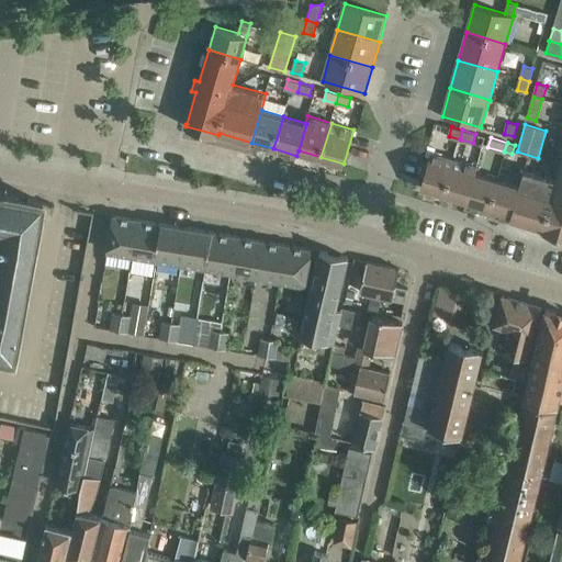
[(422,187),(445,193),(454,158),(431,152),(422,187)]
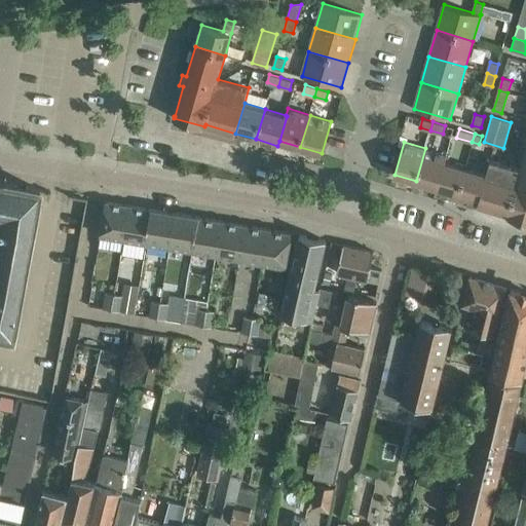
[(416,181),(438,187),(447,154),(425,148),(416,181)]
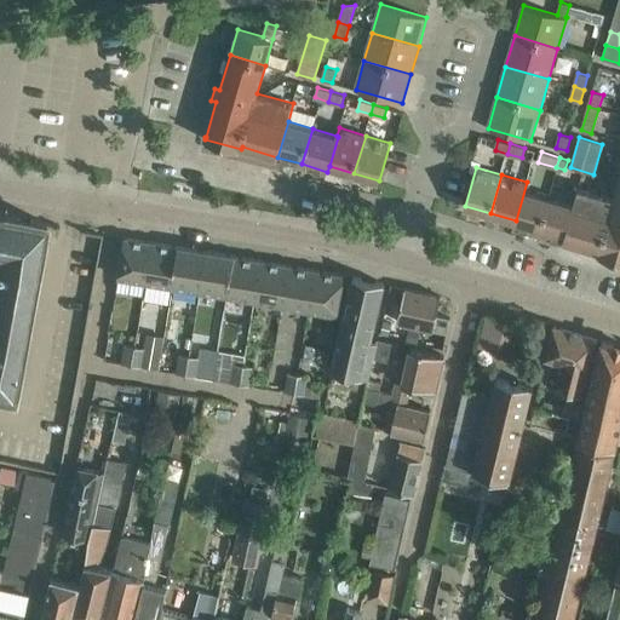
[(514,227),(539,233),(550,197),(526,190),(528,183),(527,182),(516,220),(514,227)]
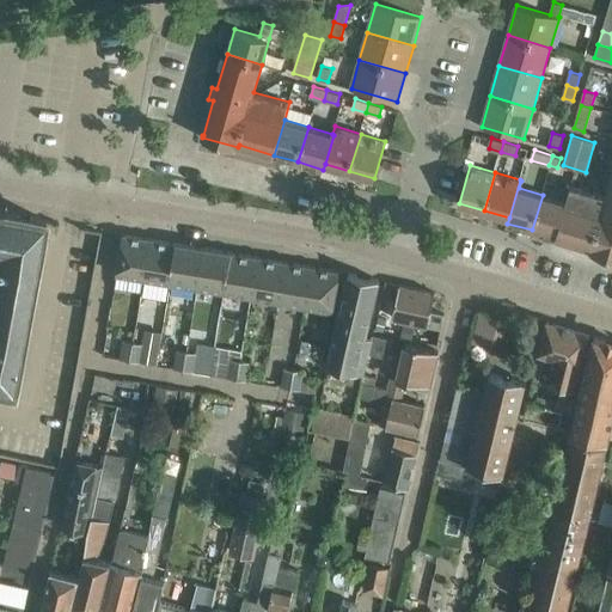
[(592,248),(599,225),(605,202),(606,199),(607,196),(571,184),(567,202),(556,237),(592,248)]
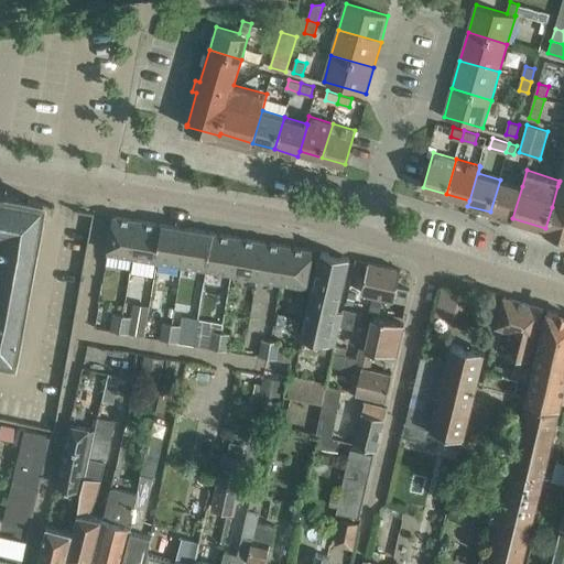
[(490,212),(512,218),(522,186),(500,180),(490,212)]
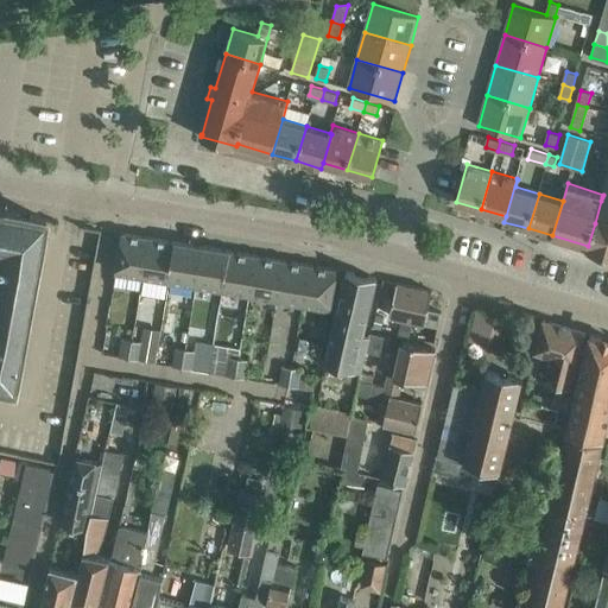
[(601,201),(595,223),(607,226),(607,197),(602,197),(601,201)]
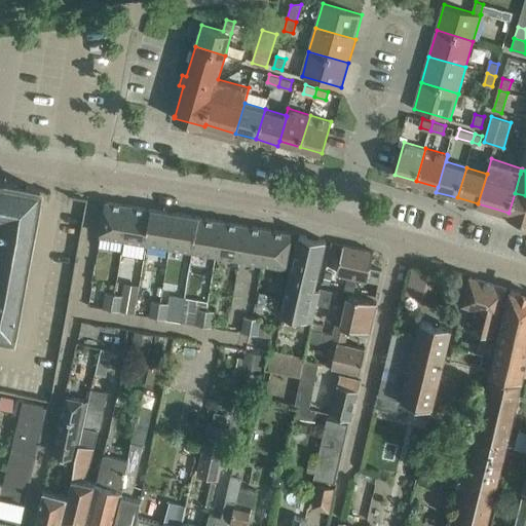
[(0,335),(11,338),(39,188),(0,180),(0,335)]
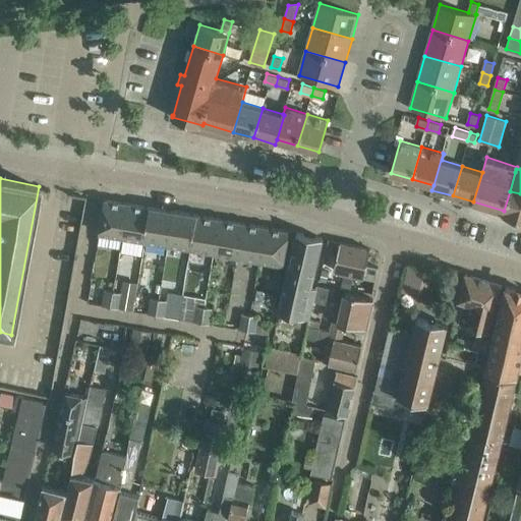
[(520,193),(510,191),(504,211),(503,214),(520,218),(520,193)]
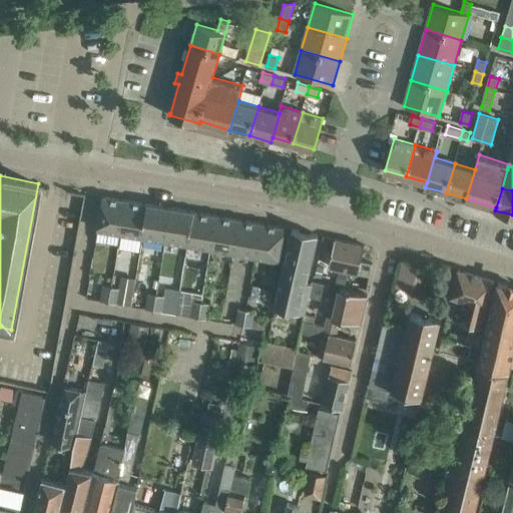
[(119,241),(120,233),(126,200),(103,196),(98,229),(111,231),(110,240),(119,241)]
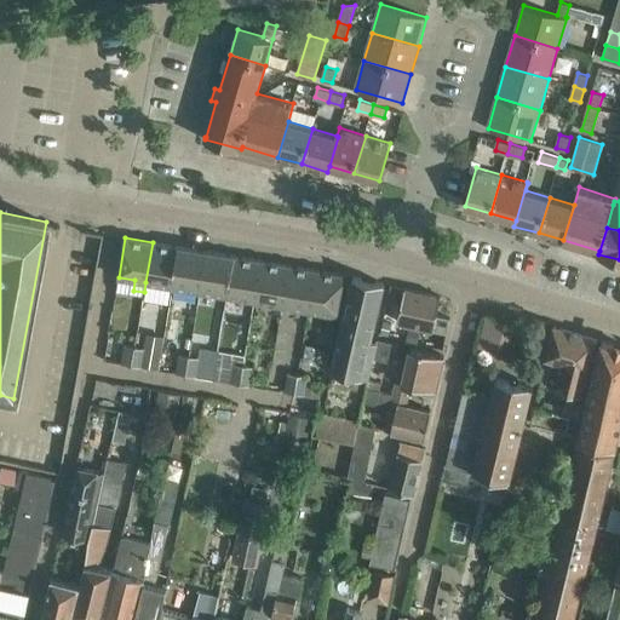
[(145,282),(173,287),(181,246),(153,242),(145,282)]
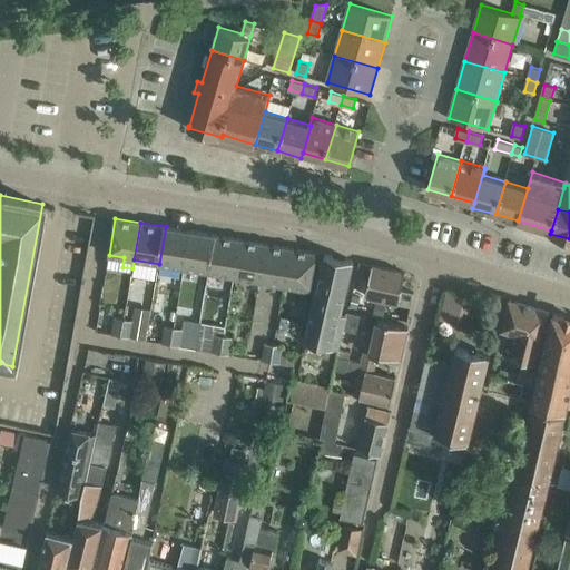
[(159,264),(185,267),(190,231),(166,226),(159,264)]
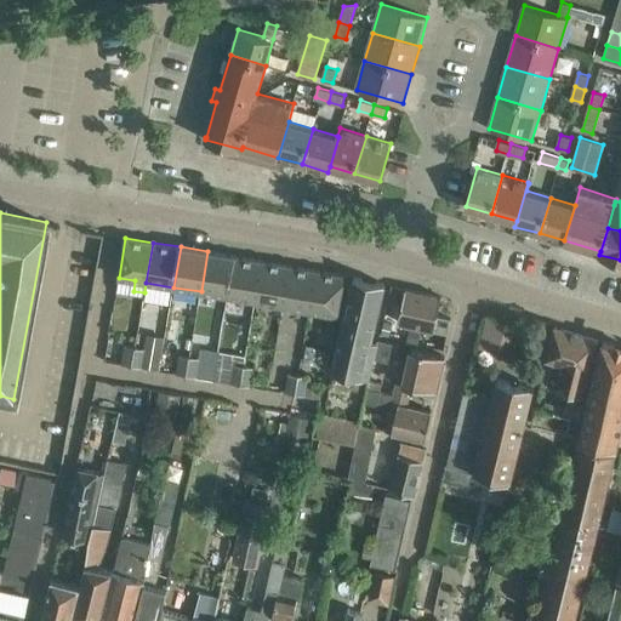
[(201,291),(228,296),(235,256),(208,251),(201,291)]
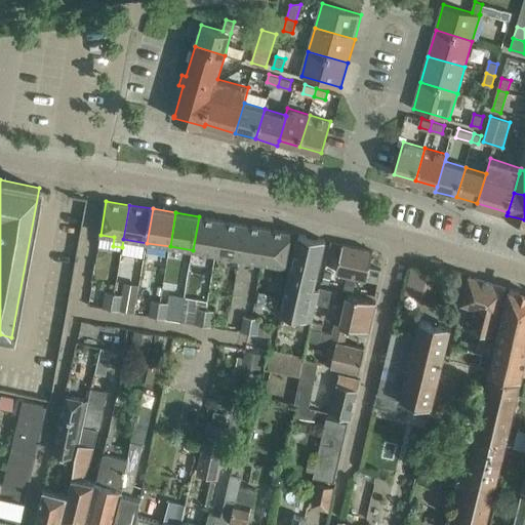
[(193,250),(216,254),(223,220),(199,216),(193,250)]
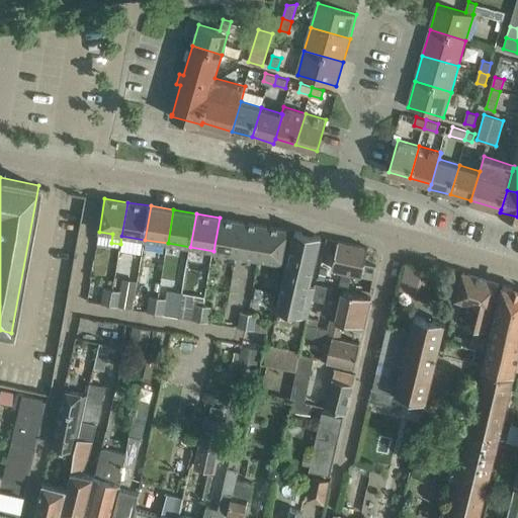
[(213,251),(237,255),(242,222),(220,218),(213,251)]
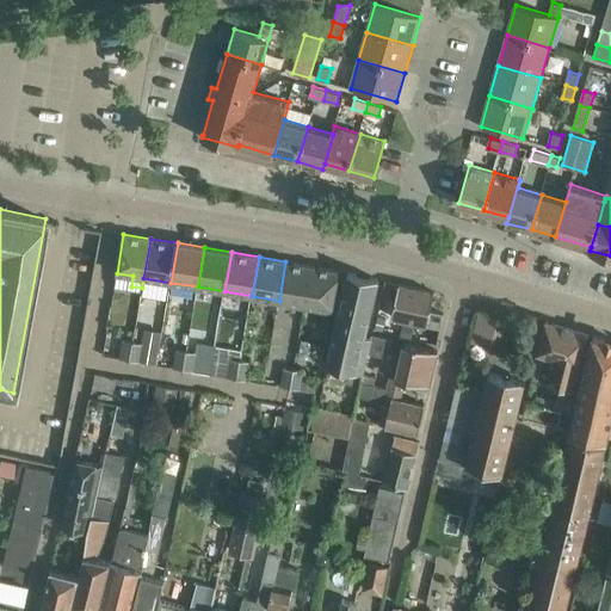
[(279,301),(306,306),(313,266),(285,261),(279,301)]
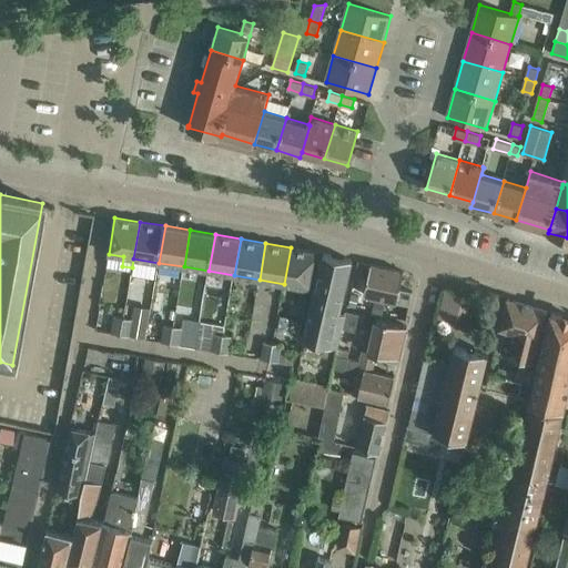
[(291,247),(284,284),(310,288),(316,252),(291,247)]
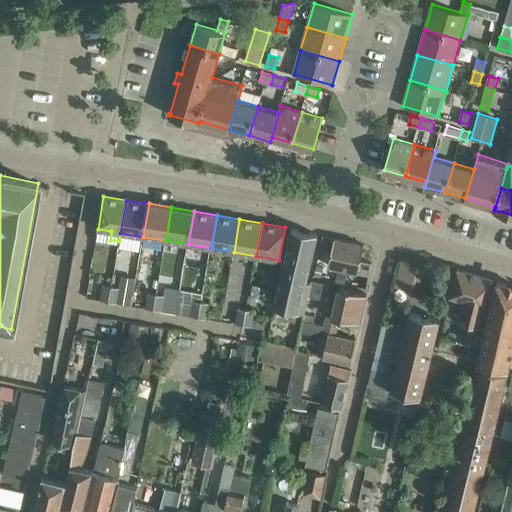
[(318,234),(292,228),(274,306),(305,313),(309,295),(312,282),(307,281),(318,234)]
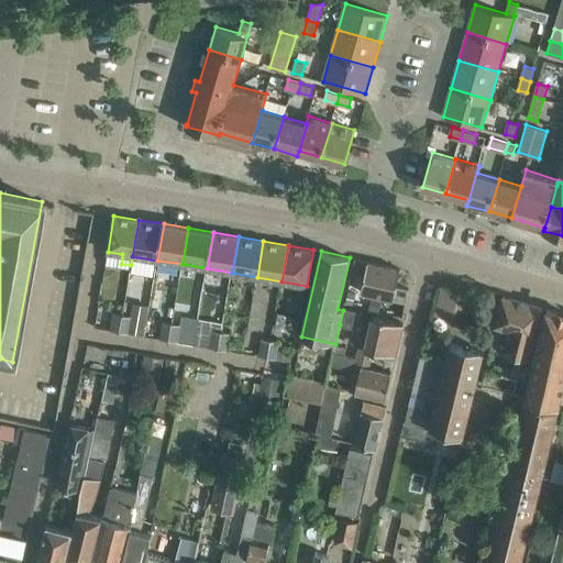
[(355,260),(353,273),(367,276),(366,279),(397,286),(400,269),(401,268),(368,262),(367,263),(355,260)]
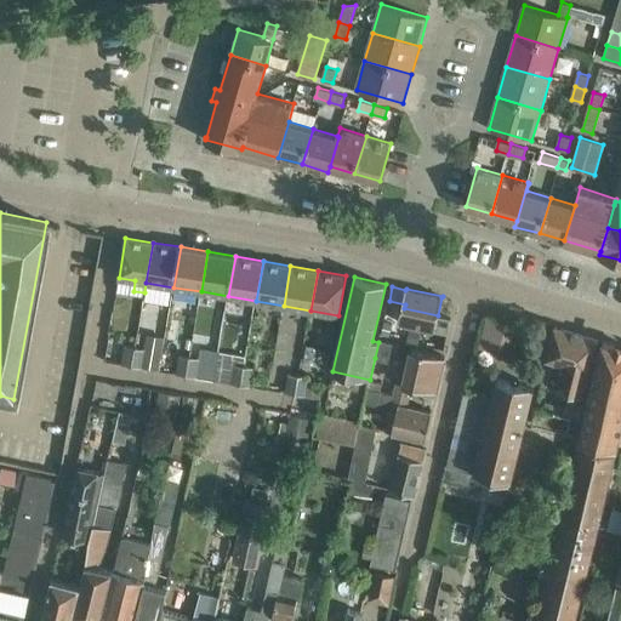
[(104,360),(132,365),(136,346),(142,313),(114,308),(104,360)]
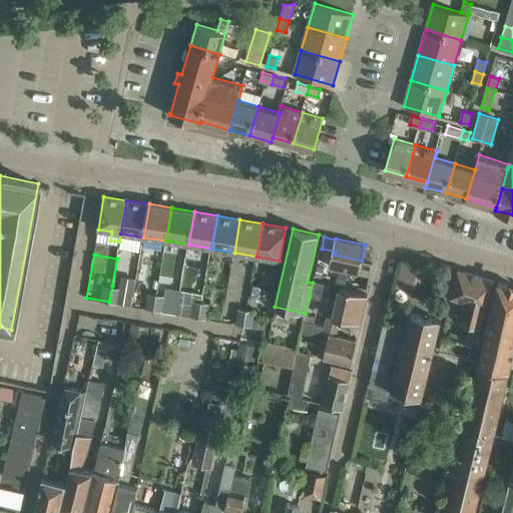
[(334,254),(332,267),(351,271),(371,276),(374,263),(373,263),(362,261),(334,254)]
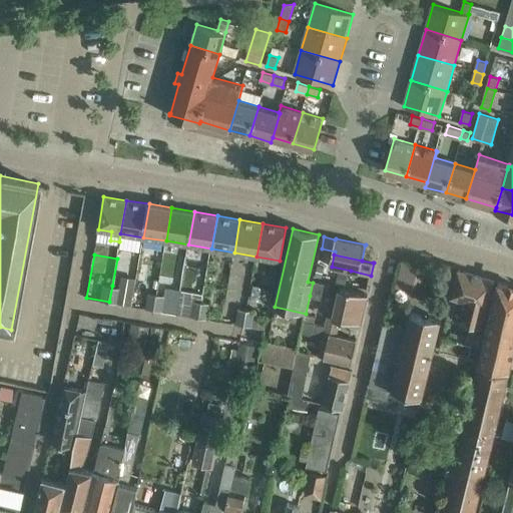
[(315,275),(323,278),(328,262),(320,259),(315,275)]
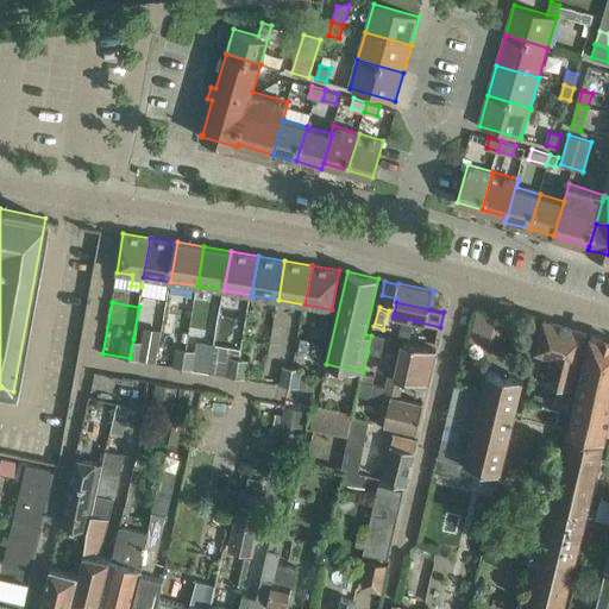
[(537,353),(551,357),(545,381),(575,388),(575,384),(588,333),(545,319),(537,353)]
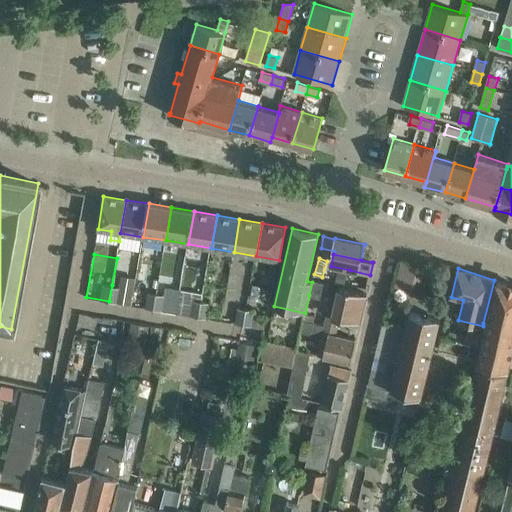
[(337,280),(346,282),(348,273),(338,271),(337,280)]
